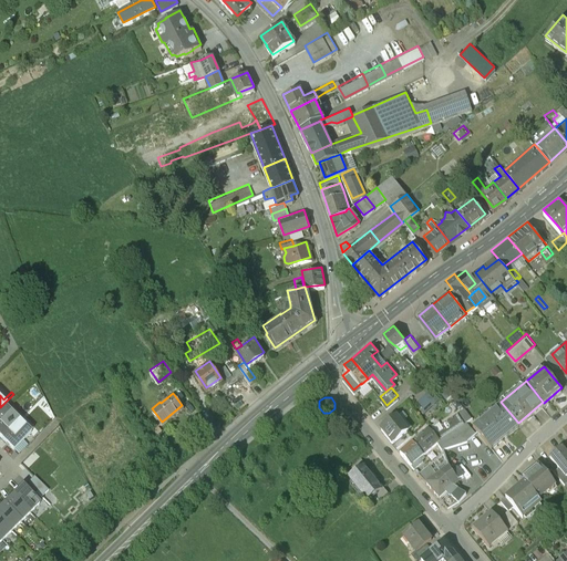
[(501,402),(474,424),(491,445),(518,423),(501,402)]
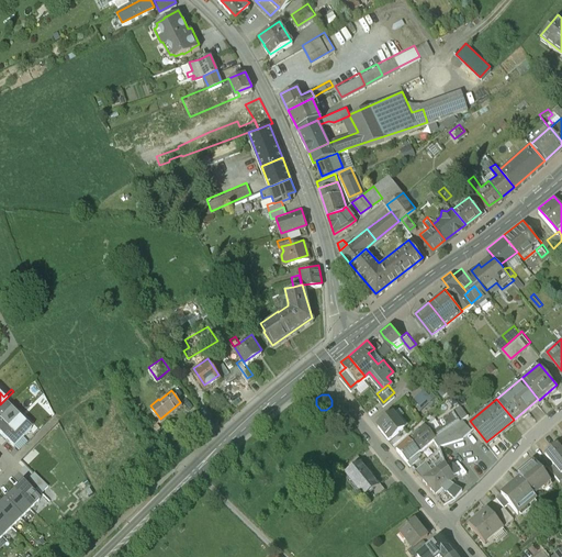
[(0,404),(0,430),(0,431),(18,413),(4,400),(0,404)]
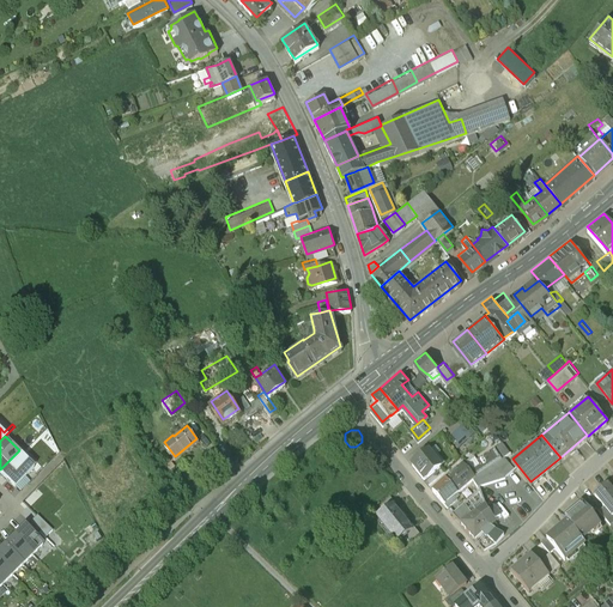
[(431,445),(426,439),(413,450),(418,455),(429,447),(429,445),(431,445)]
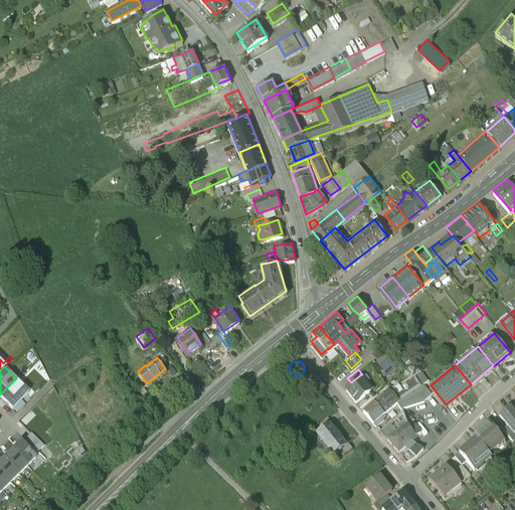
[(415,373),(401,383),(403,387),(407,392),(413,387),(421,382),(415,373)]
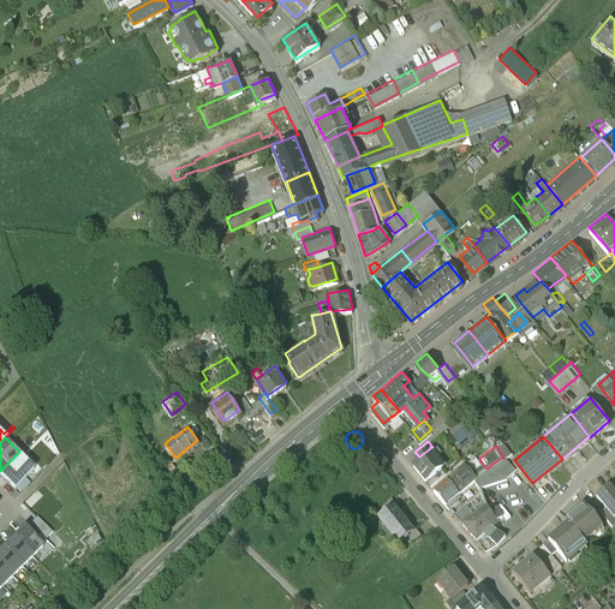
[(442,463),(430,448),(419,457),(413,461),(425,477),(442,463)]
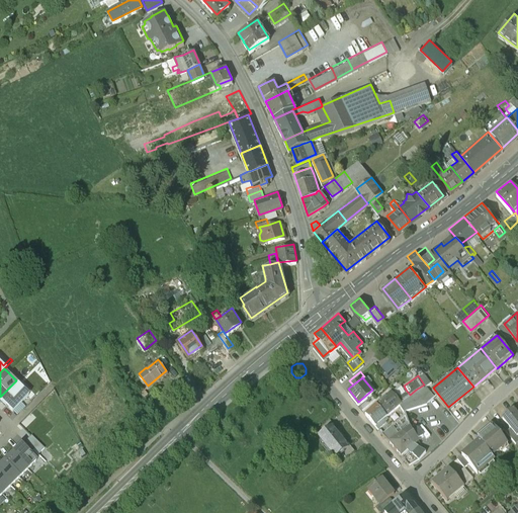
[(0,397),(12,408),(27,393),(16,380),(0,397)]
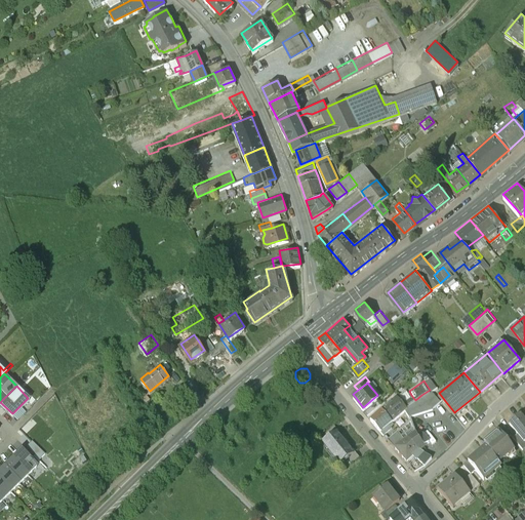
[(395,394),(381,406),(392,417),(404,407),(406,405),(415,400),(411,395),(405,399),(401,395),(398,397),(395,394)]
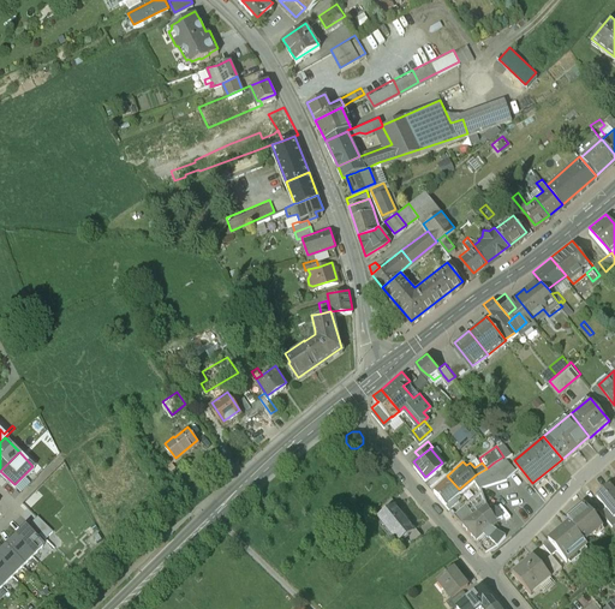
[(487,469),(476,475),(473,477),(477,482),(493,471),(495,476),(500,473),(494,463),(487,469)]
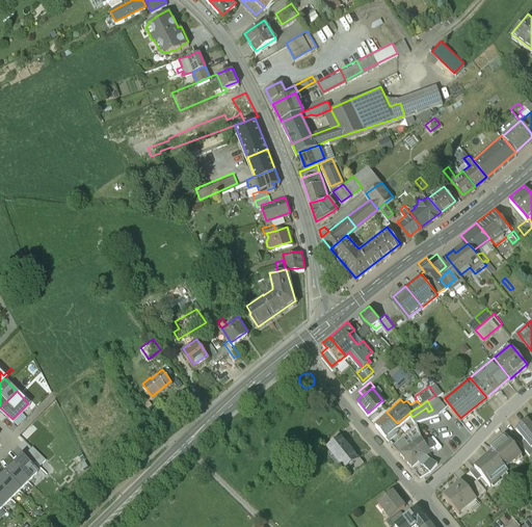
[(387,412),(375,422),(389,437),(396,429),(394,426),(397,423),(387,412)]
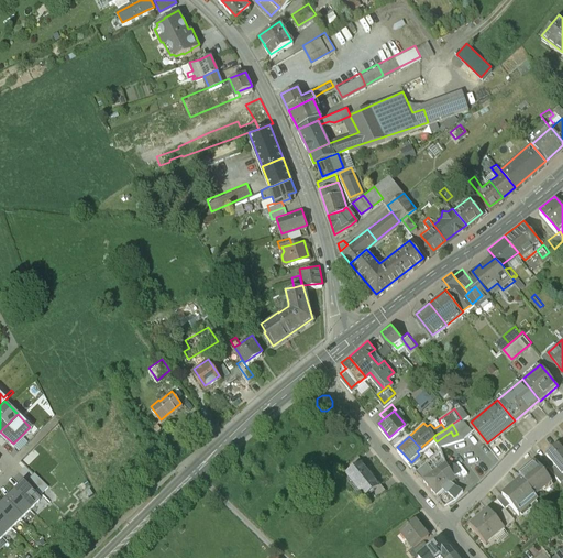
[(464,436),(439,444),(440,447),(454,462),(471,456),(464,436)]
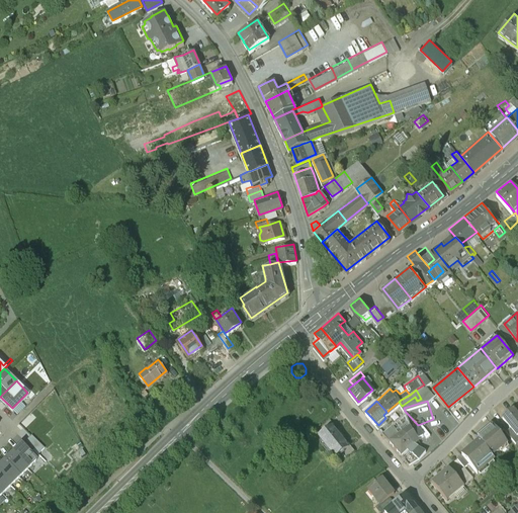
[(517,431),(517,411),(513,405),(502,414),(510,424),(517,433),(517,432),(517,431)]
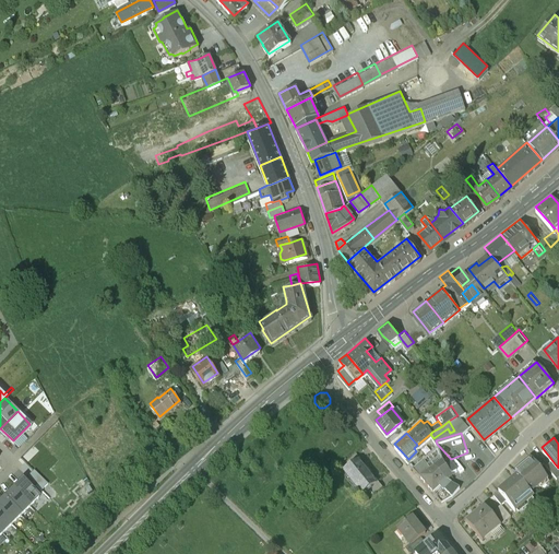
[(437,444),(425,454),(413,464),(419,472),(441,458),(437,444)]
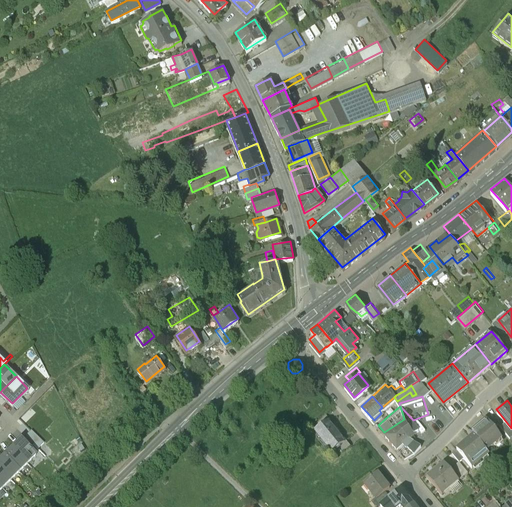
[(404,419),(384,432),(396,446),(403,439),(414,449),(420,442),(408,435),(418,427),(413,420),(400,406),(404,419)]
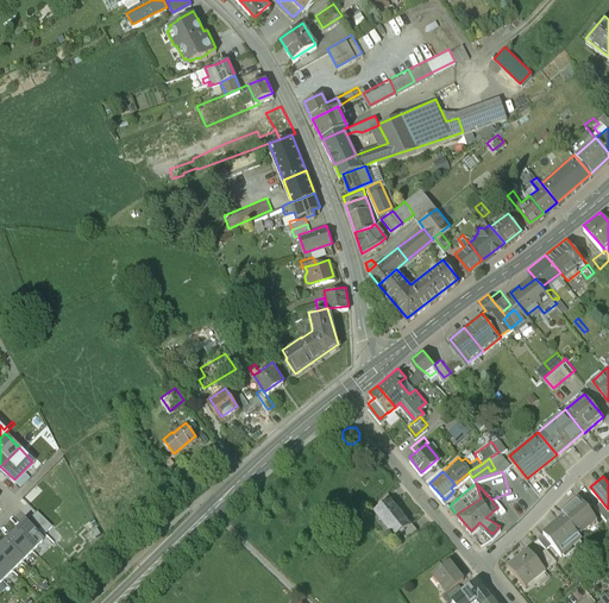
[(393,495),(388,489),(376,498),(381,504),(390,496),(390,497),(393,495)]
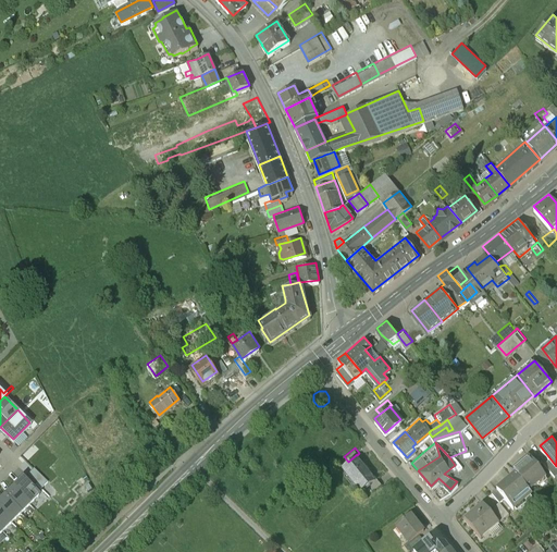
[(529,453),(536,463),(542,458),(534,449),(529,453)]
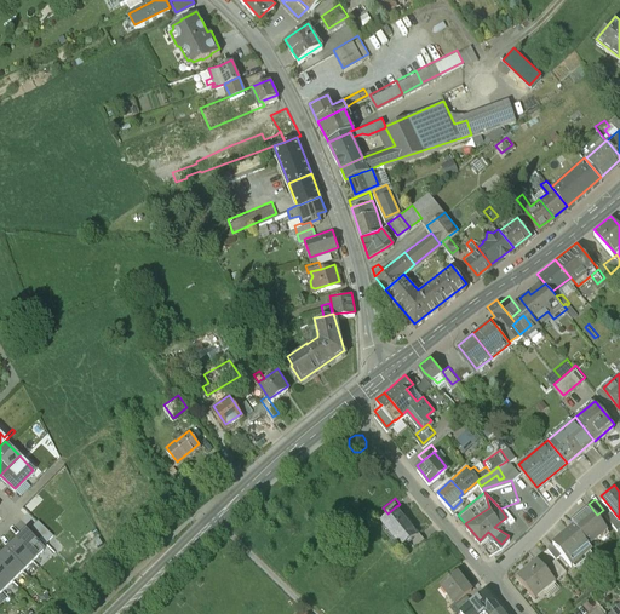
[(574,522),(552,540),(572,562),(591,545),(589,541),(607,527),(597,515),(589,504),(570,518),(574,522)]
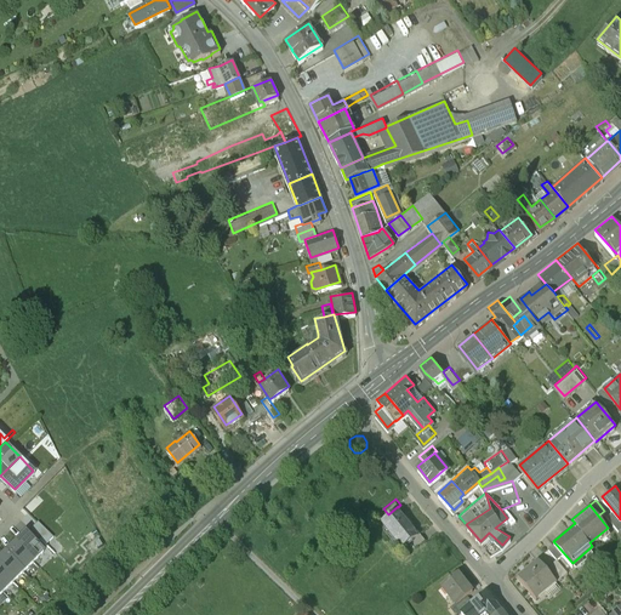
[(398,507),(398,506),(388,514),(382,519),(402,544),(408,539),(417,530),(398,507)]
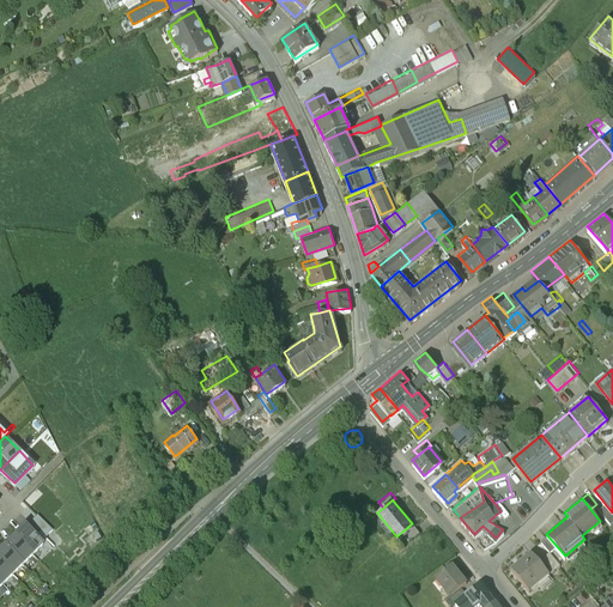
[(612,517),(612,513),(612,511),(612,513),(604,502),(599,507),(610,521),(612,517)]
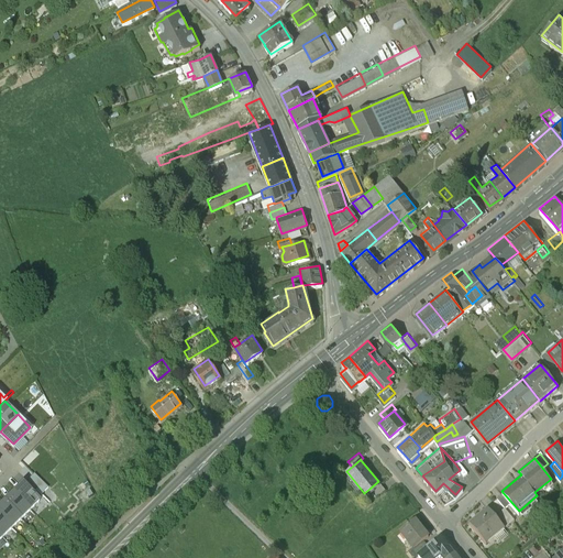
[(22,481),(32,491),(36,485),(33,483),(28,477),(22,481)]
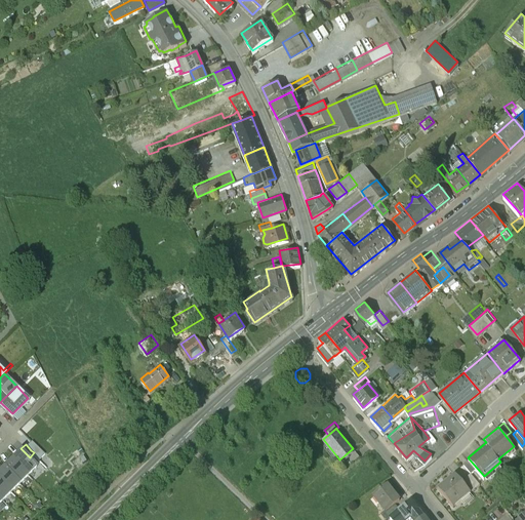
[(353,448),(345,455),(349,461),(359,452),(354,447),(353,448)]
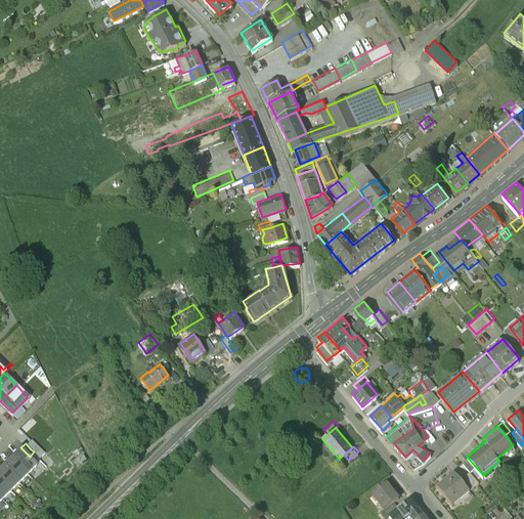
[(11,456),(27,472),(36,463),(30,457),(20,447),(11,456)]
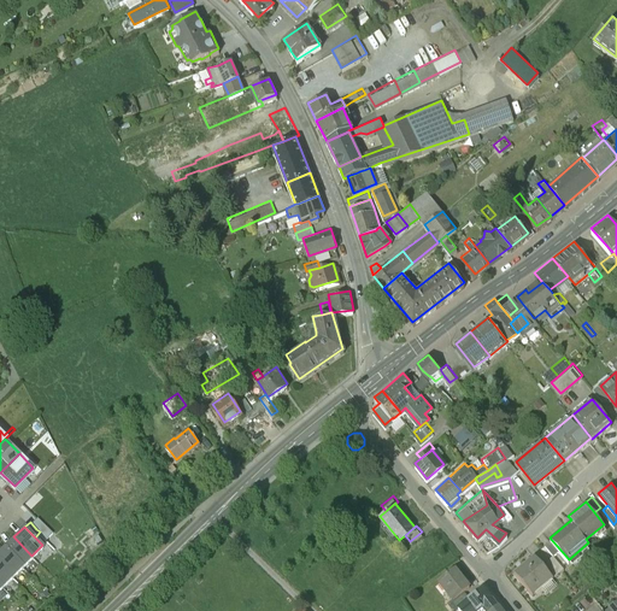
[(4,546),(22,565),(31,556),(13,536),(4,546)]
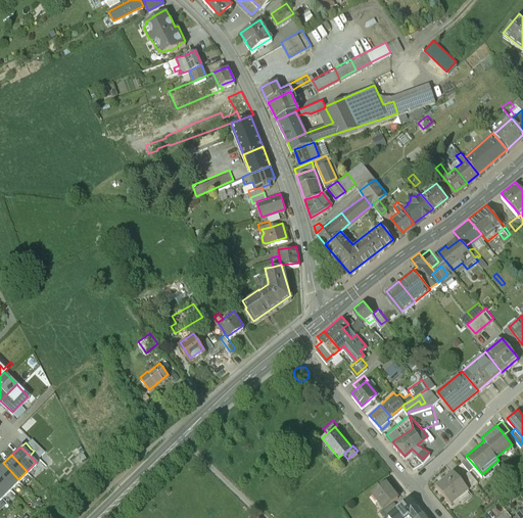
[(0,466),(0,477),(10,487),(18,479),(3,463),(0,466)]
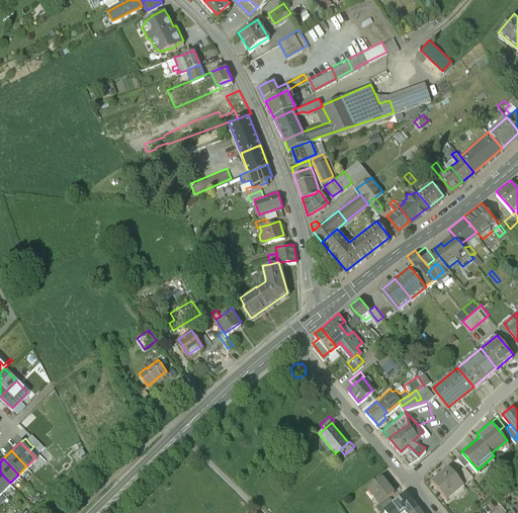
[(464,463),(454,472),(462,481),(461,481),(463,483),(472,475),(464,463)]
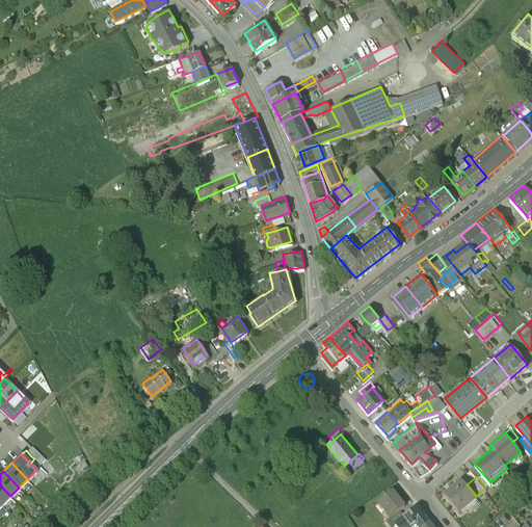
[(460,477),(444,491),(457,507),(474,494),(475,494),(467,484),(460,477)]
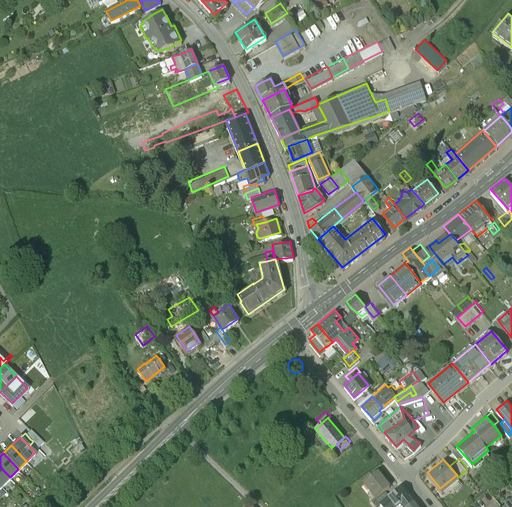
[(373,466),(357,479),(372,498),(385,488),(388,486),(382,478),(373,466)]
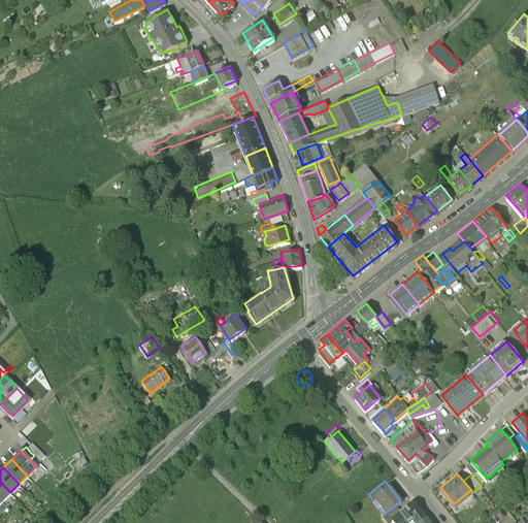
[(0,482),(0,498),(2,501),(10,492),(0,482)]
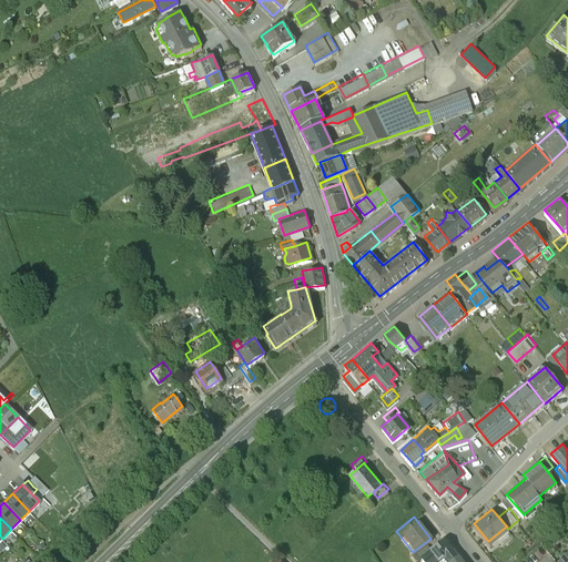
[(18,537),(27,547),(32,542),(22,532),(18,537)]
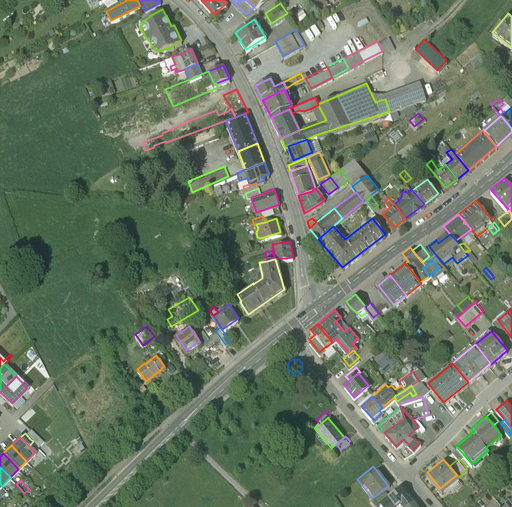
[(389,494),(383,499),(384,500),(385,502),(388,506),(391,506),(394,505),(400,500),(403,503),(405,506),(413,500),(401,485),(389,494)]
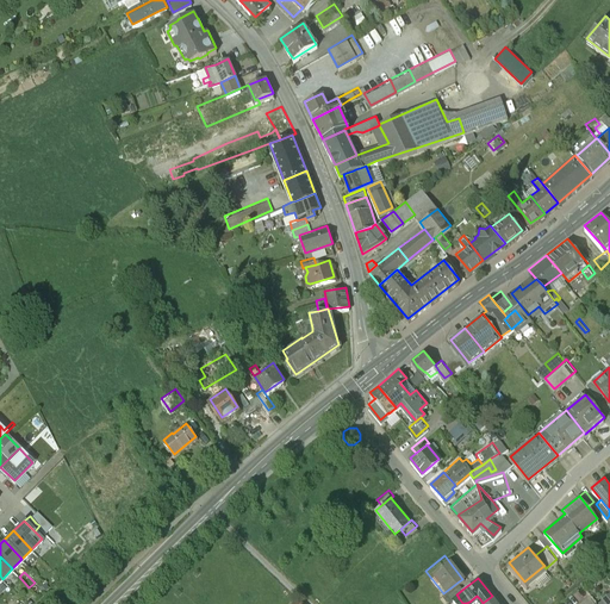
[(459,581),(443,593),(449,601),(456,595),(464,589),(459,581)]
